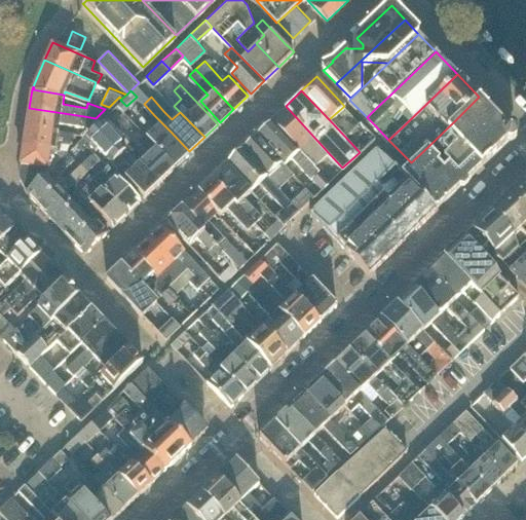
[(464,185),(468,181),(468,177),(495,151),(515,134),(480,97),(479,97),(454,121),(423,151),(411,162),(410,163),(407,166),(403,171),(403,172),(436,206),(436,205),(437,206),(438,207),(439,205),(442,202),(459,185),(461,185),(464,186),(464,185)]
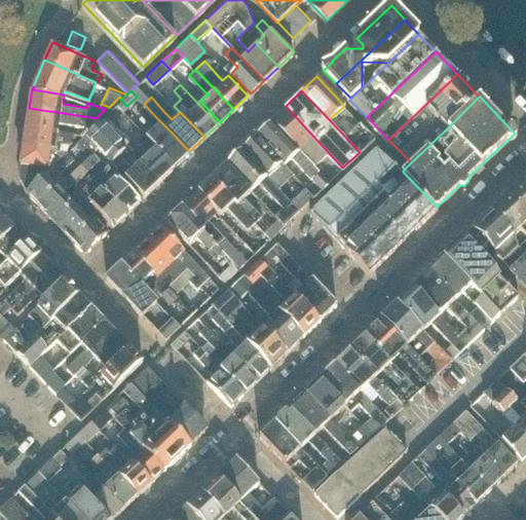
[(189,151),(154,115),(144,104),(137,110),(154,128),(147,135),(155,144),(176,164),(189,151)]
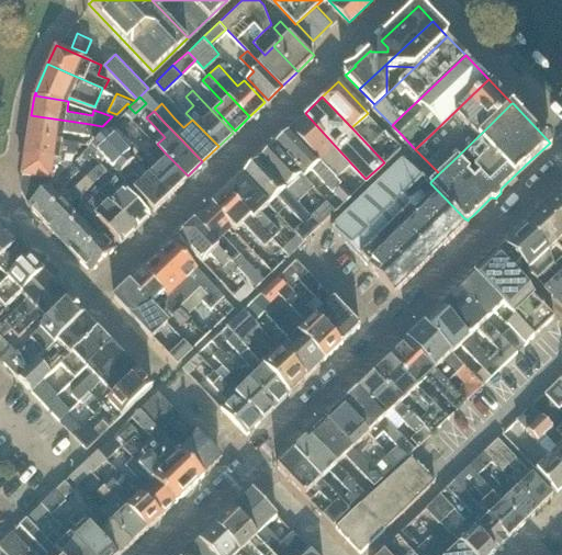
[(336,176),(350,162),(305,113),(291,126),(336,176)]
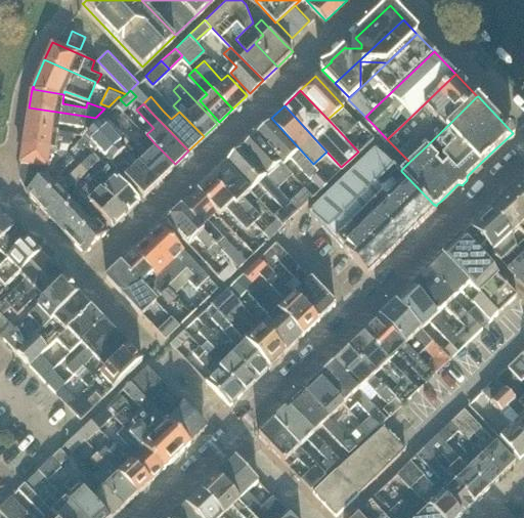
[(83,125),(84,116),(29,108),(27,125),(57,129),(58,121),(83,125)]
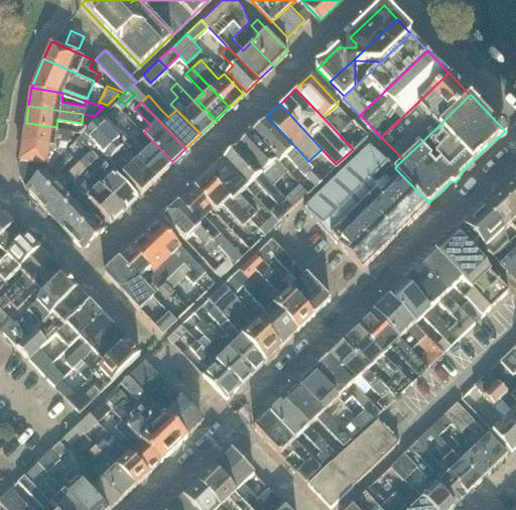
[(138,145),(120,127),(120,123),(107,109),(99,116),(123,142),(123,143),(156,177),(172,161),(152,141),(150,143),(145,138),(138,145)]
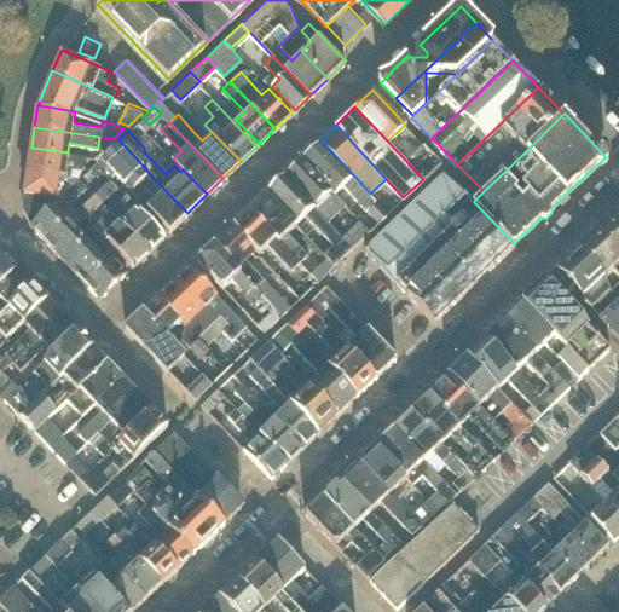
[(119,139),(100,156),(131,188),(140,179),(148,172),(148,171),(119,139)]
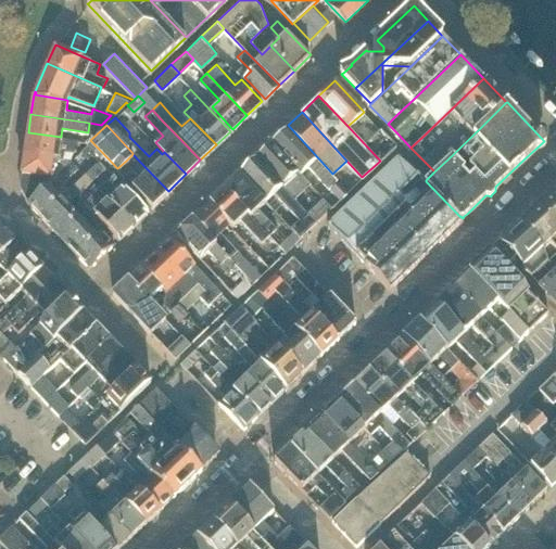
[(349,190),(332,174),(288,125),(272,140),(301,170),(308,164),(341,198),(349,190)]
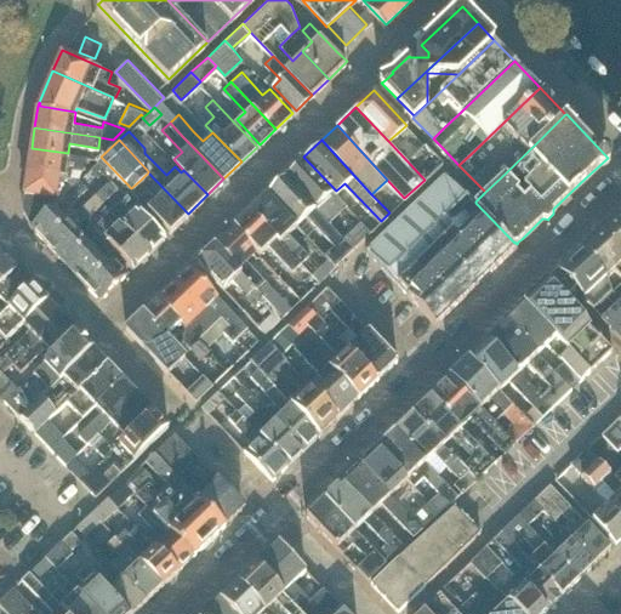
[(87,157),(68,153),(32,148),(28,170),(64,175),(72,176),(73,166),(83,169),(83,165),(85,166),(87,157)]
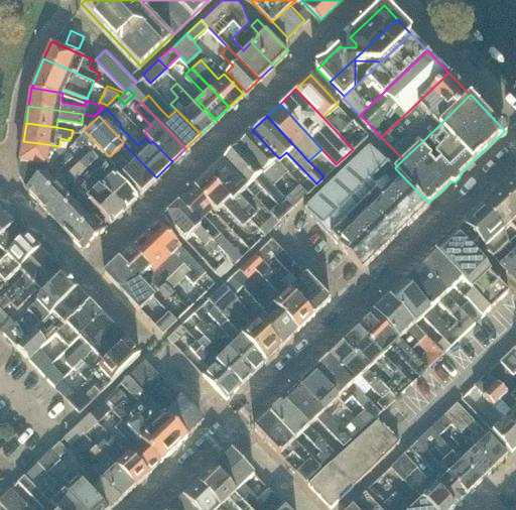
[(78,148),(83,144),(90,137),(84,130),(68,146),(67,146),(67,147),(62,151),(47,164),(38,173),(26,185),(37,198),(55,180),(56,181),(62,175),(57,169),(69,158),(71,157),(73,154),(73,153),(74,153),(78,148)]
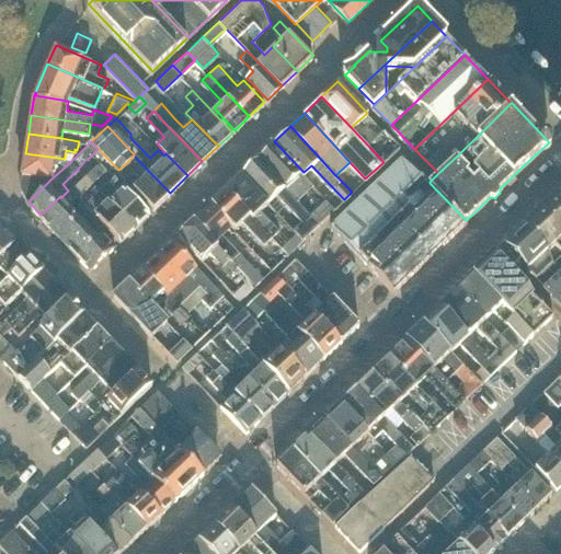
[(258,157),(299,199),(315,184),(304,172),(274,141),(258,157)]
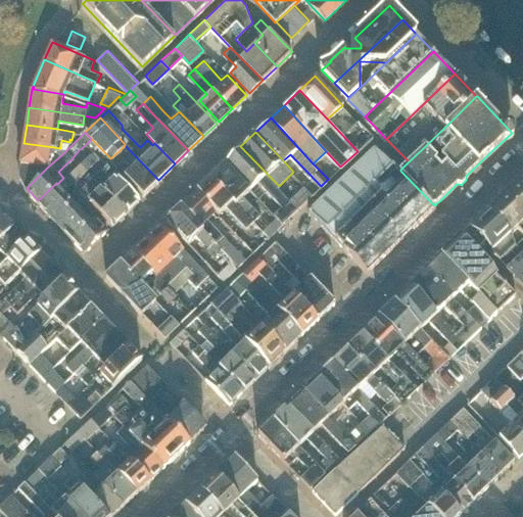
[(53,156),(54,147),(24,143),(20,160),(41,163),(39,176),(48,167),(50,156),(53,156)]
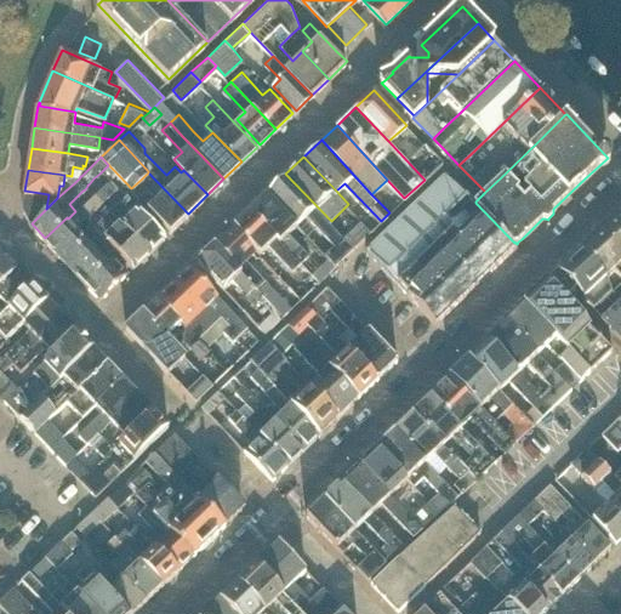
[(474,202),(453,178),(445,171),(368,246),(408,291),(436,320),(516,244),(517,244),(514,242),(514,243),(476,203),(476,202),(474,202)]
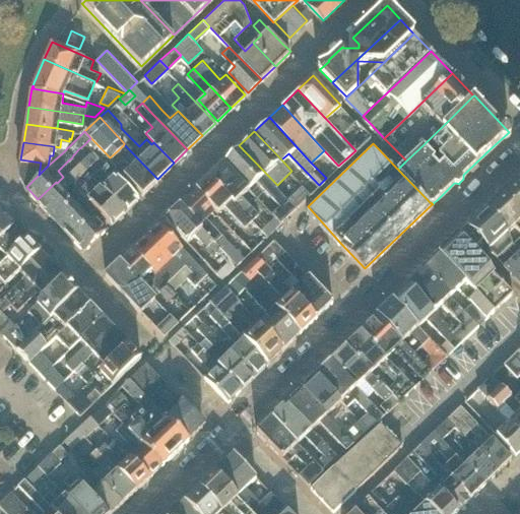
[(124,144),(118,150),(131,164),(124,171),(143,192),(157,179),(124,144)]
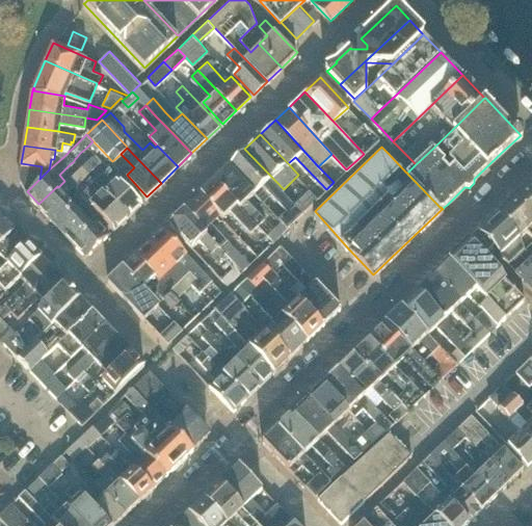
[(294,201),(284,189),(244,149),(230,163),(255,190),(263,183),(287,208),(278,215),(288,226),(303,210),(294,201)]
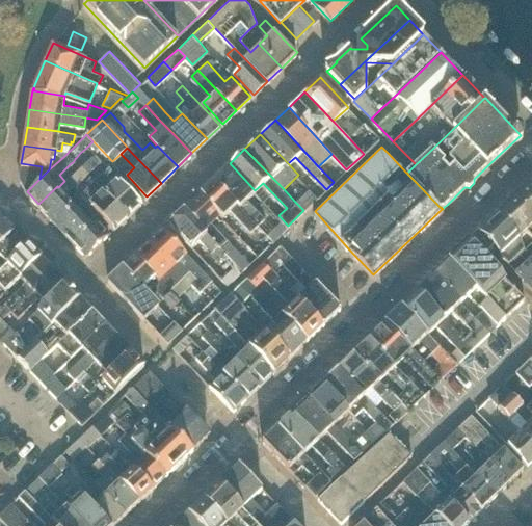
[(81,166),(86,173),(98,161),(92,155),(81,166)]
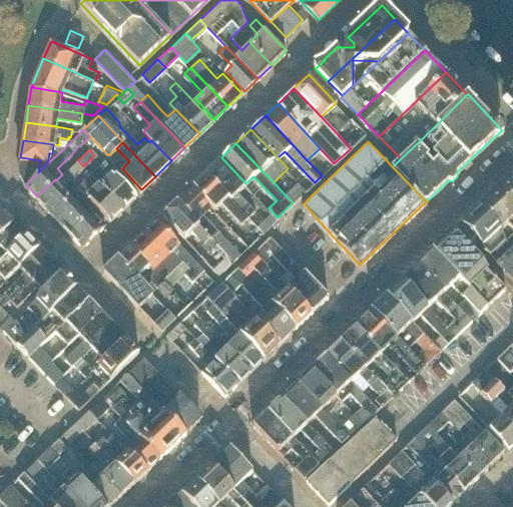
[(38,172),(40,160),(20,157),(19,168),(20,171),(25,180),(24,181),(26,184),(38,172)]
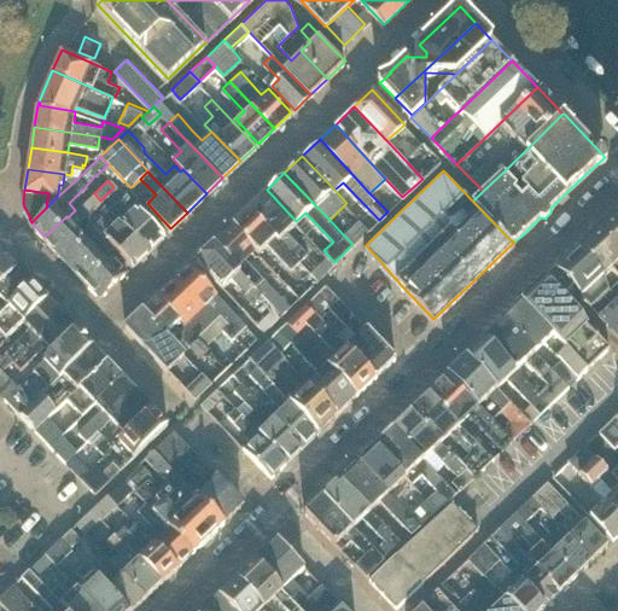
[(286,230),(296,221),(267,190),(249,205),(299,260),(308,252),(286,230)]
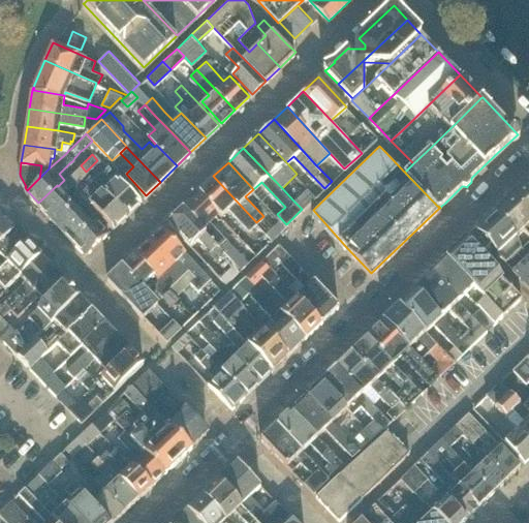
[(76,181),(86,172),(81,165),(70,175),(76,181)]
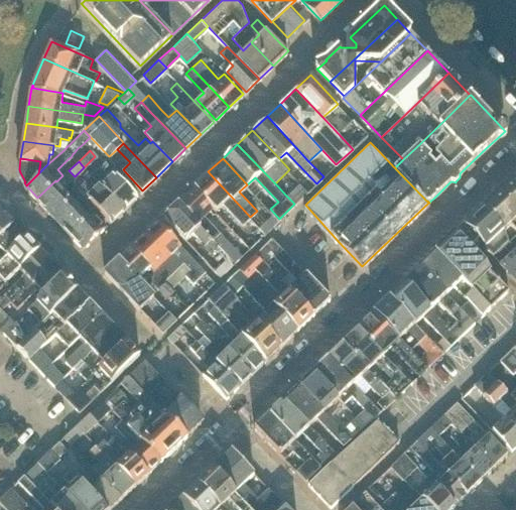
[(123,209),(137,195),(105,161),(91,174),(123,209)]
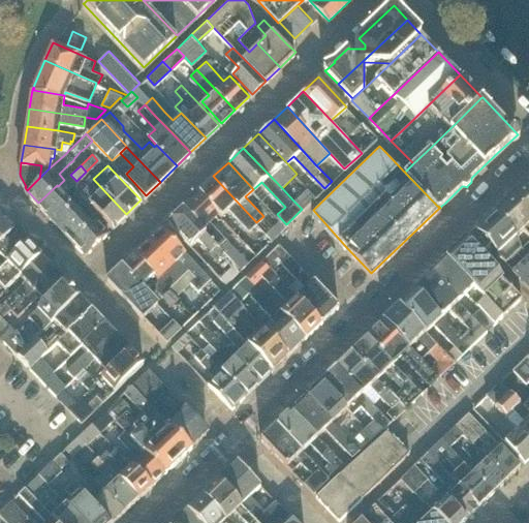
[(256,222),(213,176),(199,189),(222,213),(228,207),(249,228),(256,222)]
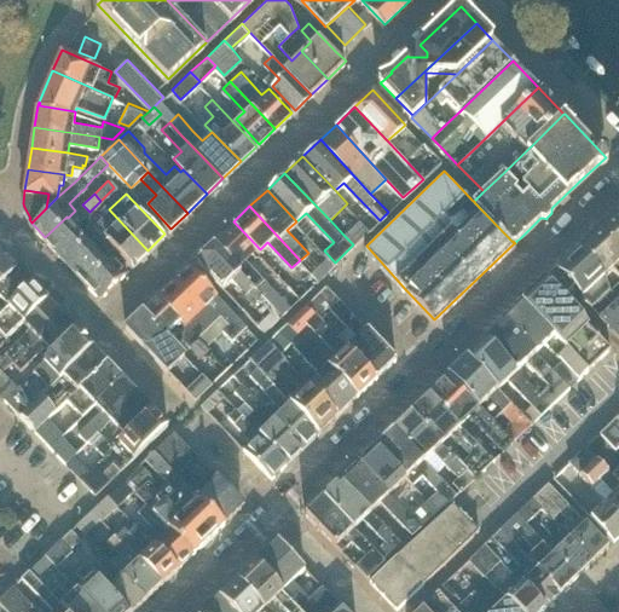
[(618,208),(579,247),(603,273),(612,266),(615,269),(618,265),(618,264),(617,261),(618,259),(618,208)]
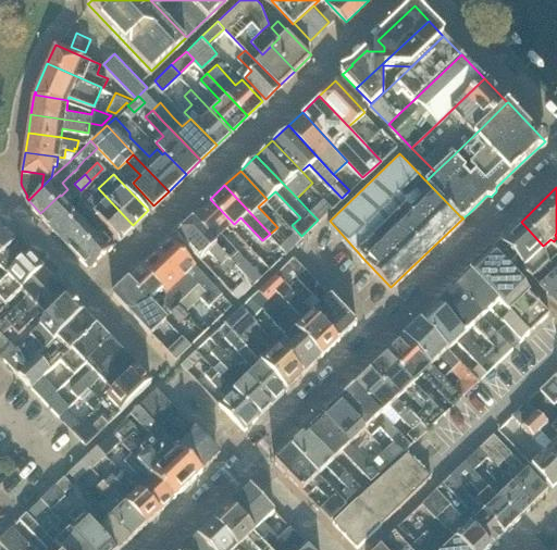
[(120,237),(133,225),(98,188),(85,201),(120,237)]
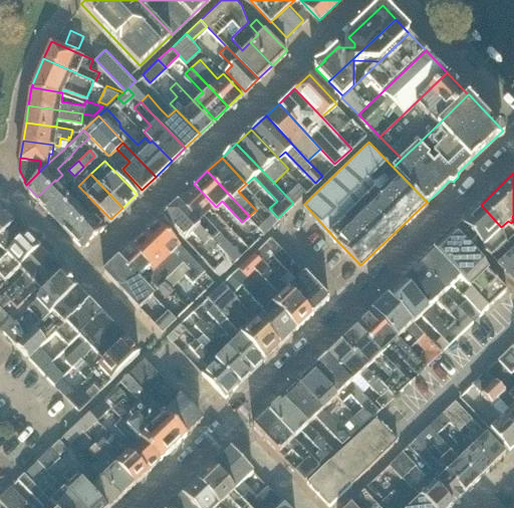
[(72,198),(56,181),(55,180),(37,197),(54,215),(72,198)]
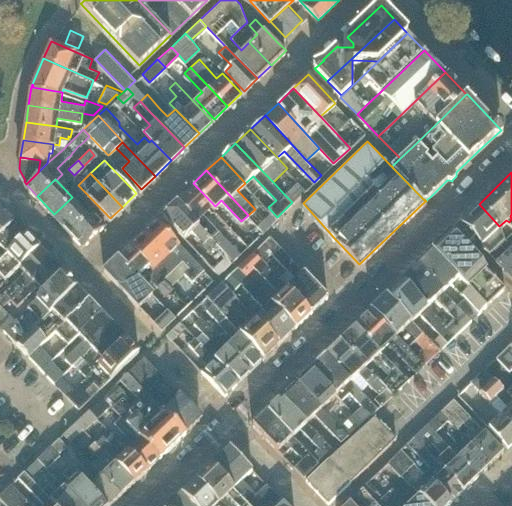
[(292,202),(306,189),(298,180),(283,193),(292,202)]
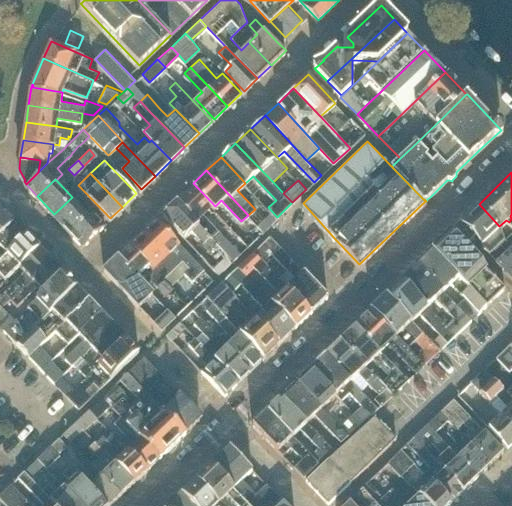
[(212,236),(219,229),(203,212),(210,206),(190,185),(177,198),(211,234),(212,236)]
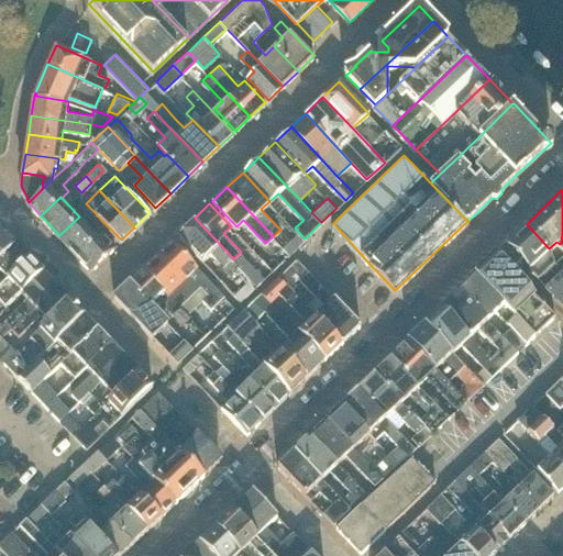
[(97,236),(94,232),(79,217),(59,235),(78,254),(97,236)]
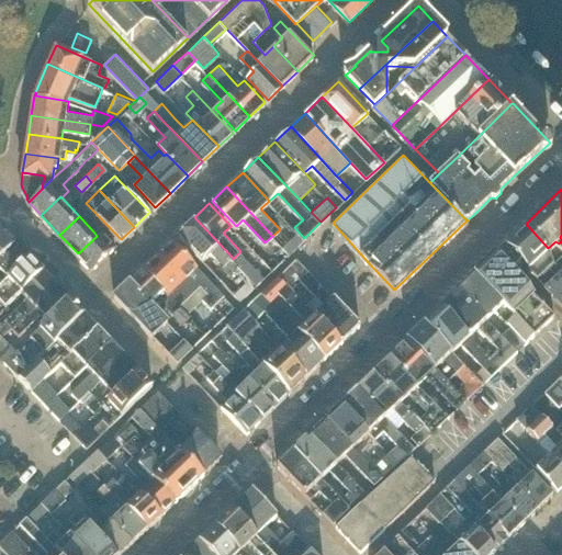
[(224,263),(232,257),(194,217),(179,233),(203,258),(212,250),(224,263)]
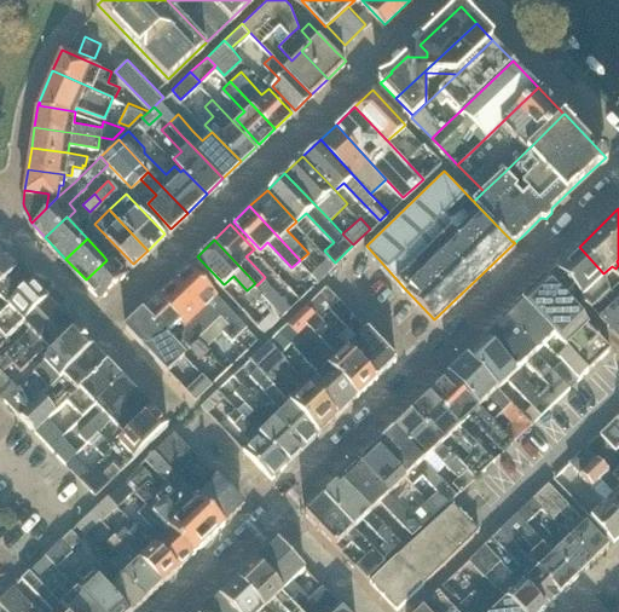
[(591,305),(609,288),(603,273),(579,247),(553,273),(547,278),(563,295),(568,290),(573,287),(591,305)]
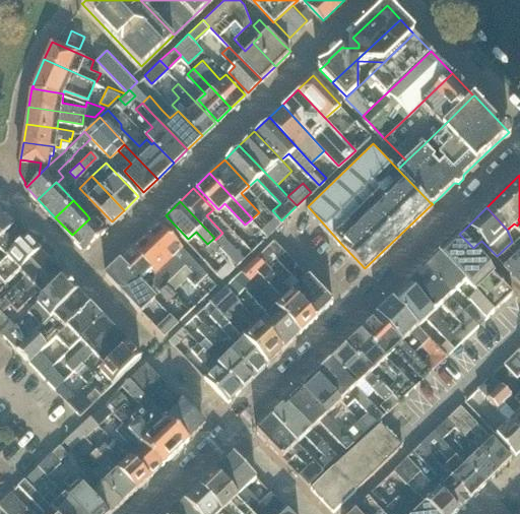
[(0,236),(15,222),(3,210),(0,212),(0,236)]
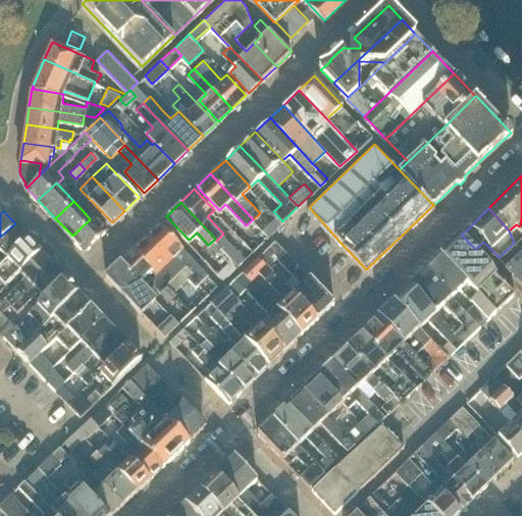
[(107,227),(95,214),(92,211),(87,215),(90,219),(72,236),(85,249),(107,227)]
